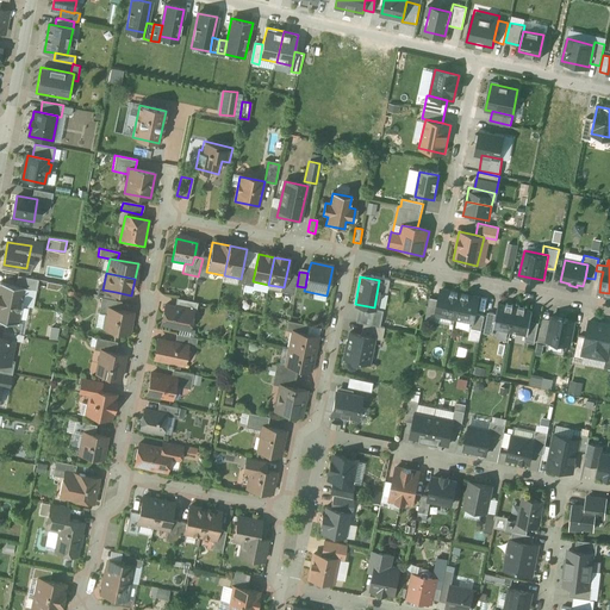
[(37,281),(16,278),(13,287),(23,290),(36,292),(37,281)]
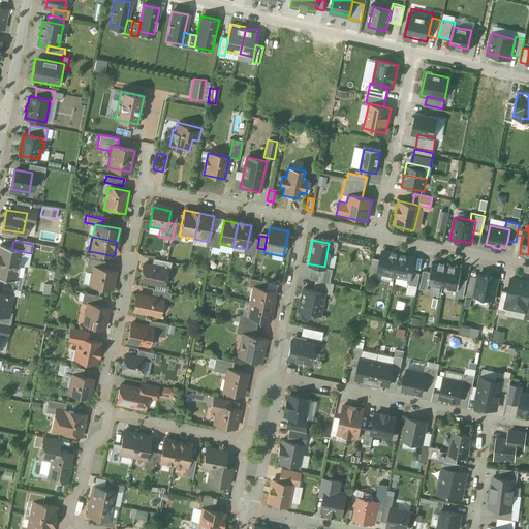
[(1,247),(0,250),(0,260),(18,265),(20,251),(11,249),(1,247)]
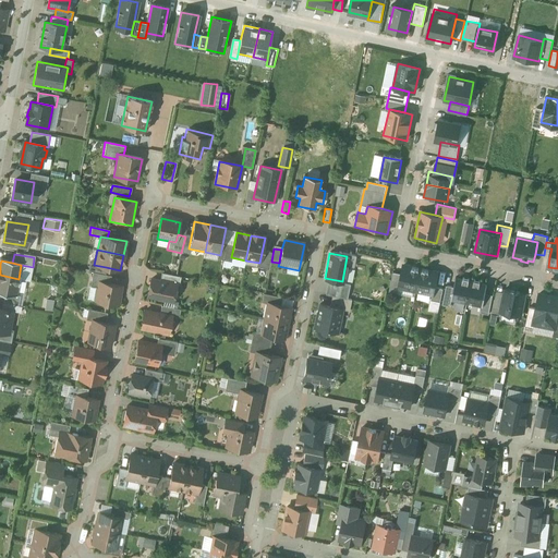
[(415,293),(422,266),(405,262),(402,274),(399,289),(415,293)]
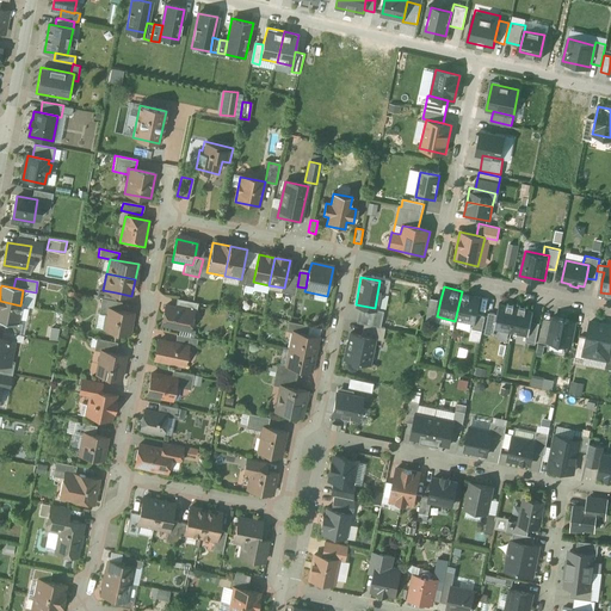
[(115,301),(116,292),(103,290),(98,289),(97,297),(102,298),(115,301)]
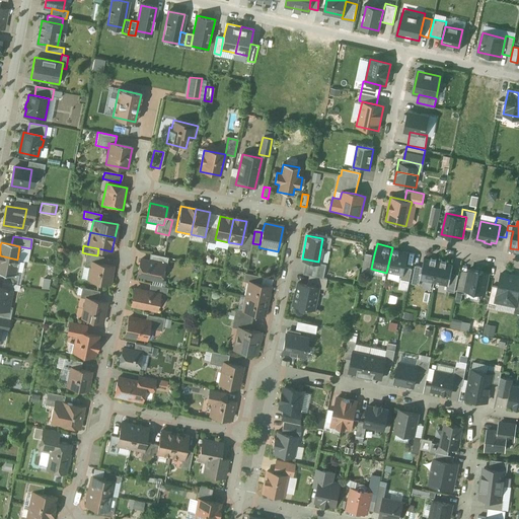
[(392,247),(386,273),(402,277),(404,267),(408,250),(392,247)]
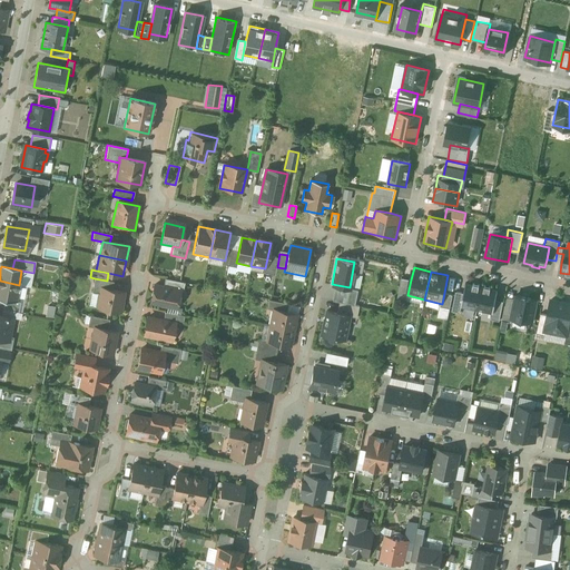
[(411,279),(402,277),(397,296),(406,298),(408,295),(411,279)]
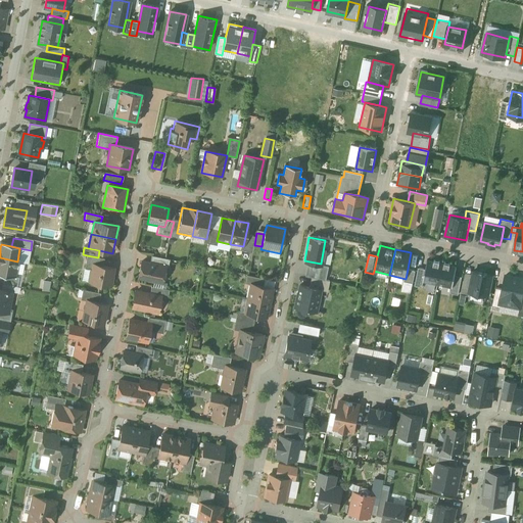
[(93,265),(101,267),(103,259),(98,257),(87,255),(84,269),(92,270),(93,265)]
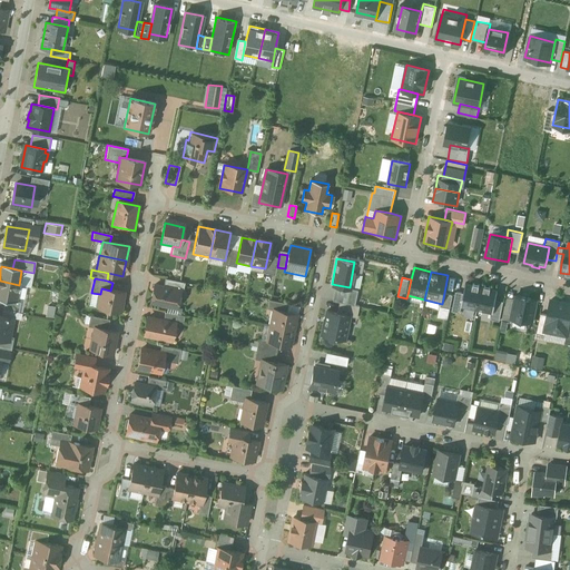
[(0,300),(16,303),(19,285),(0,281),(0,300)]
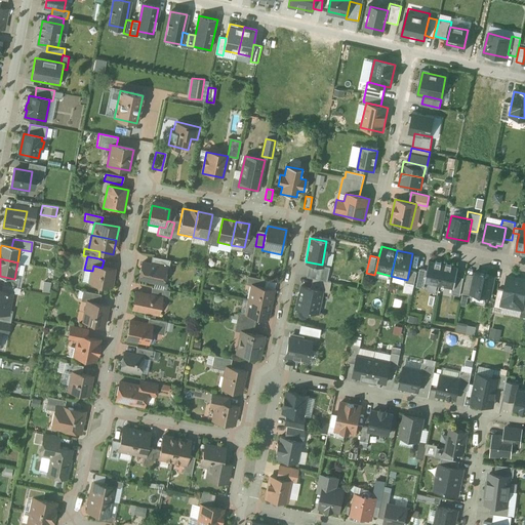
[(439,285),(444,264),(431,261),(429,271),(426,282),(439,285)]
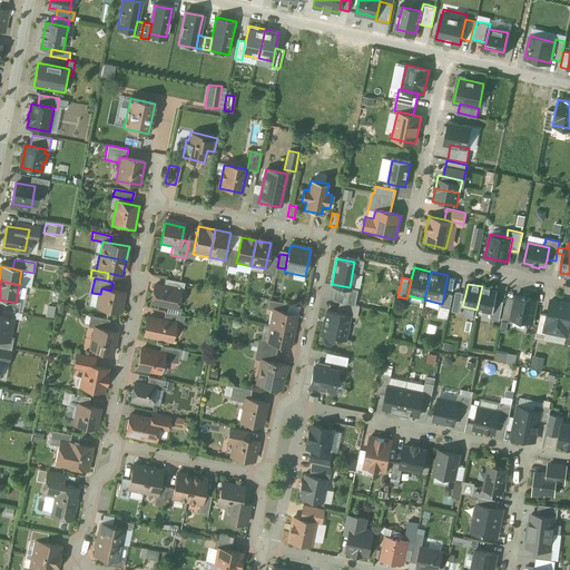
[(182,291),(155,285),(150,304),(177,310),(182,291)]
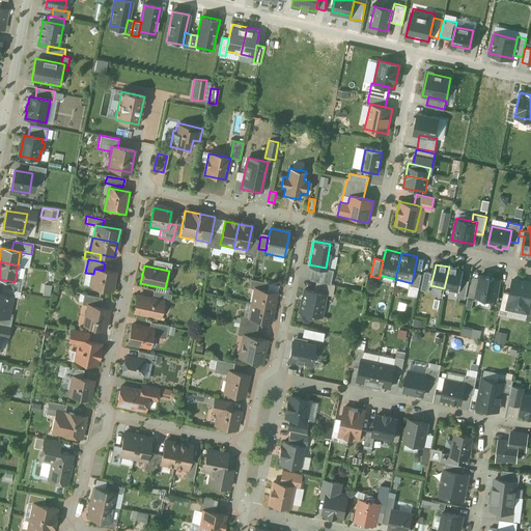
[(333,271),(312,267),(310,280),(330,284),(333,271)]
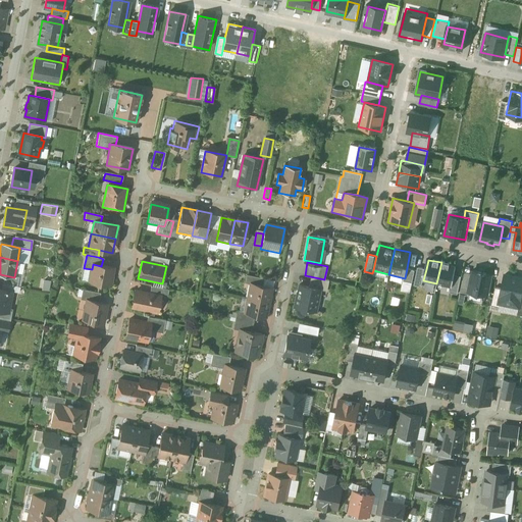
[(441,262),(436,283),(451,286),(453,274),(455,265),(441,262)]
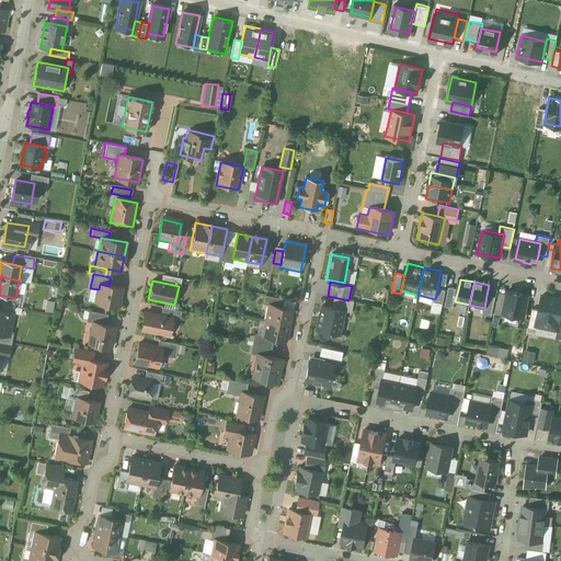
[(109,286),(100,284),(99,289),(95,304),(117,308),(122,288),(109,286)]
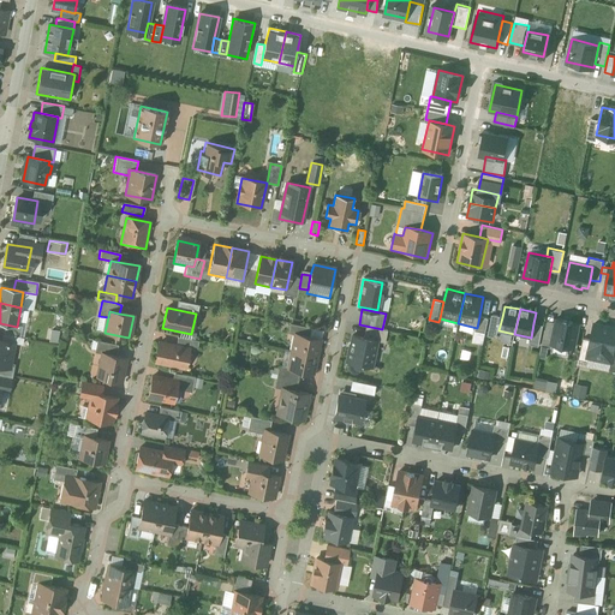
[(499,330),(502,317),(491,315),(488,335),(497,338),(499,330)]
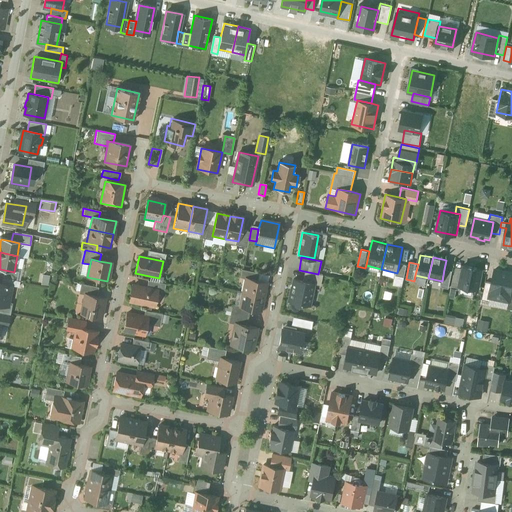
[(399,263),(397,273),(396,275),(404,276),(406,265),(399,263)]
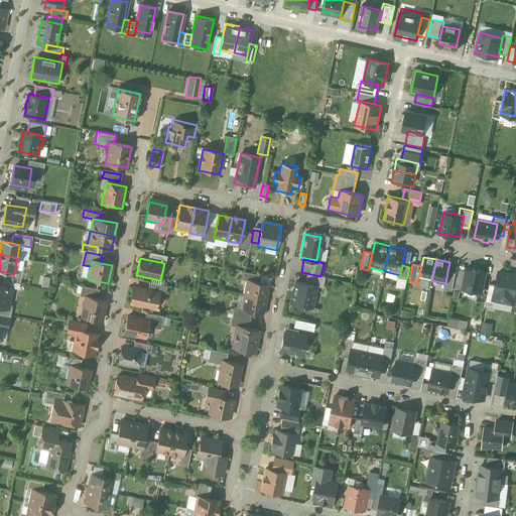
[(466,267),(462,289),(483,294),(488,271),(466,267)]
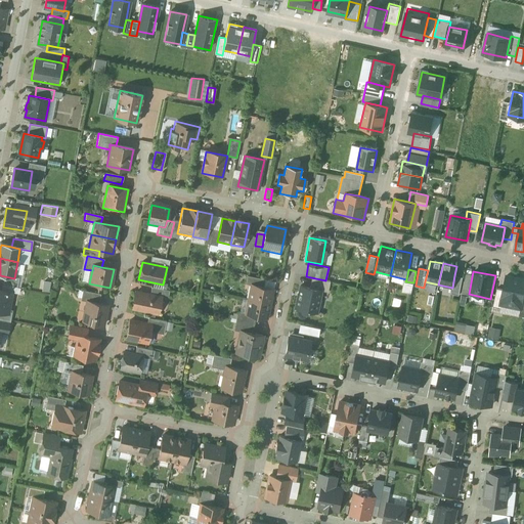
[(523,276),(506,273),(498,304),(521,308),(523,293),(523,276)]
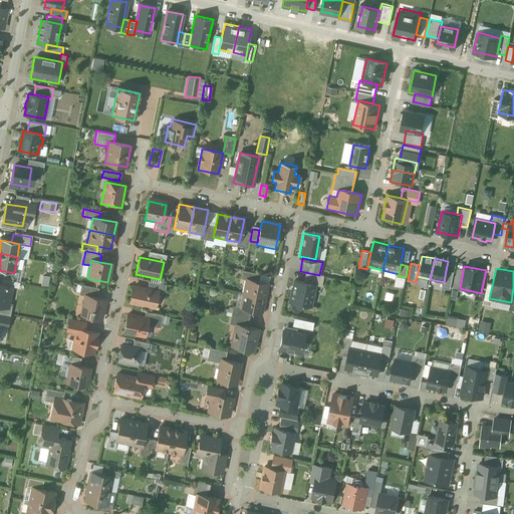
[(247,278),(259,281),(260,274),(243,270),(241,278),(247,279),(247,278)]
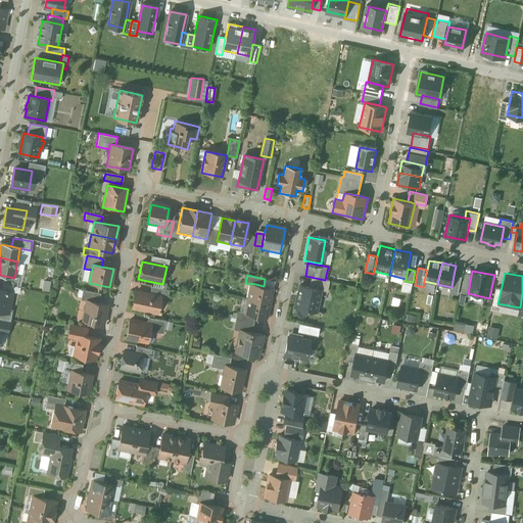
[(462,276),(454,275),(452,287),(450,292),(458,294),(462,276)]
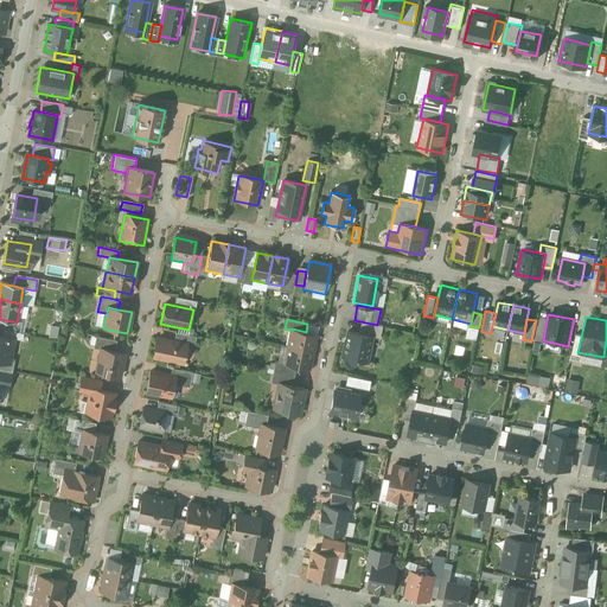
[(340,357),(365,363),(371,338),(378,340),(382,327),(358,321),(356,332),(347,331),(340,357)]
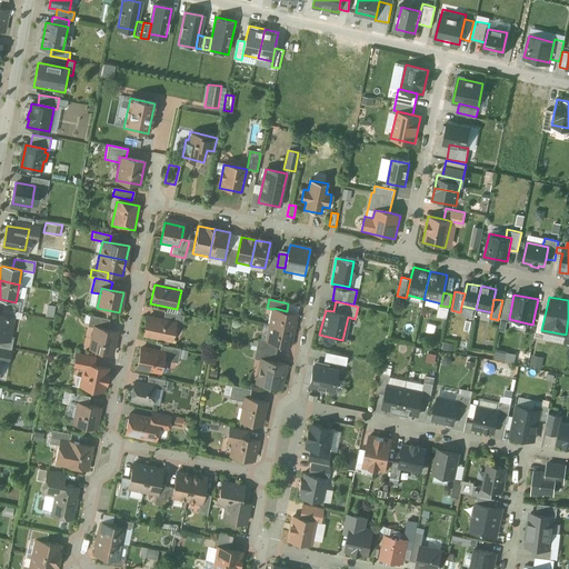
[(270,325),(292,329),(297,313),(287,311),(273,308),(273,309),(270,325)]
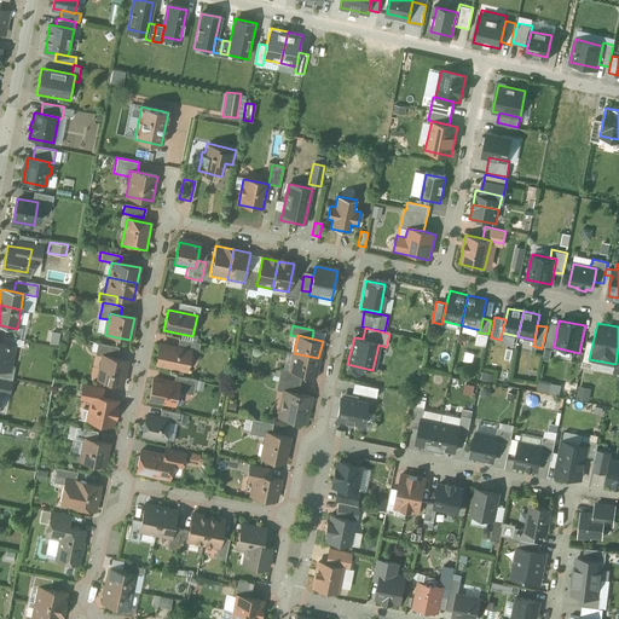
[(15,346),(0,342),(0,368),(10,370),(11,366),(15,346)]
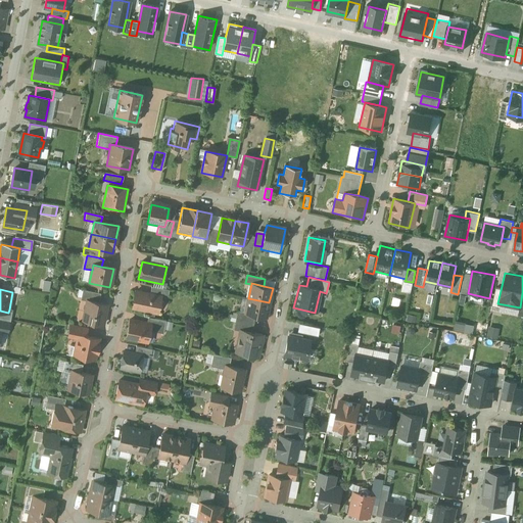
[(87,300),(95,302),(96,294),(83,291),(81,299),(87,300)]
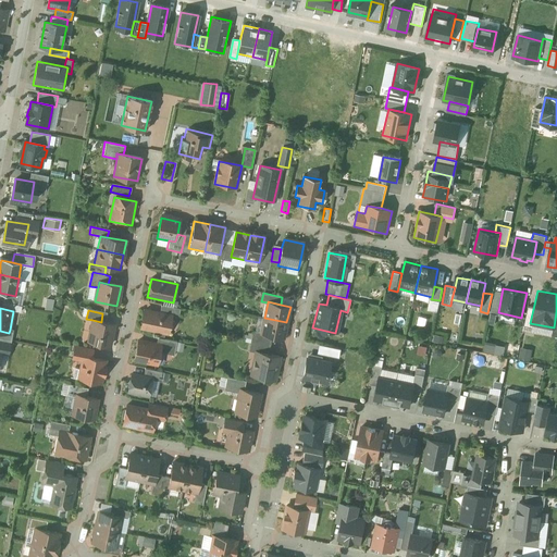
[(171,317),(144,311),(140,330),(166,335),(171,317)]
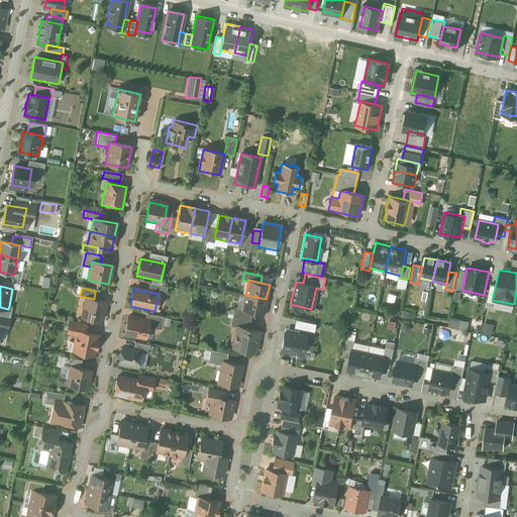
[(263,313),(266,299),(245,295),(242,308),(242,309),(252,311),(263,313)]
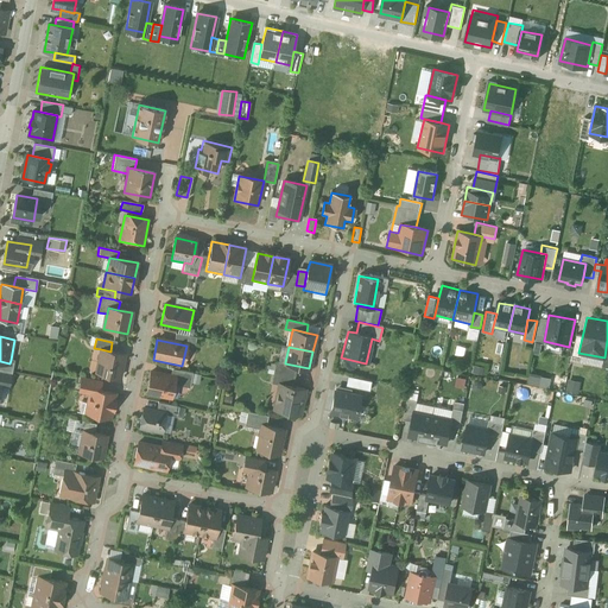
[(111,352),(101,349),(96,373),(119,378),(124,354),(111,352)]
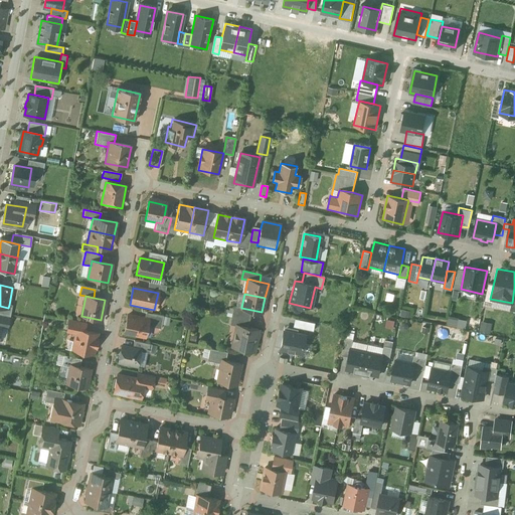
[(0,306),(0,315),(10,318),(13,305),(9,305),(8,308),(0,306)]
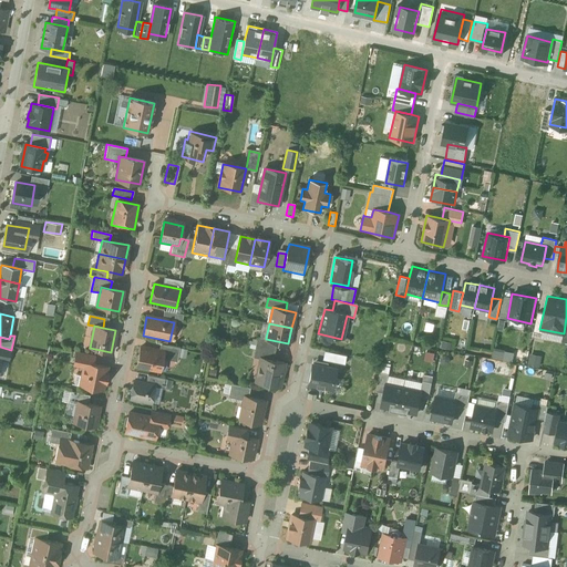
[(266,338),(259,337),(257,338),(256,344),(276,349),(277,341),(266,339),(266,338)]
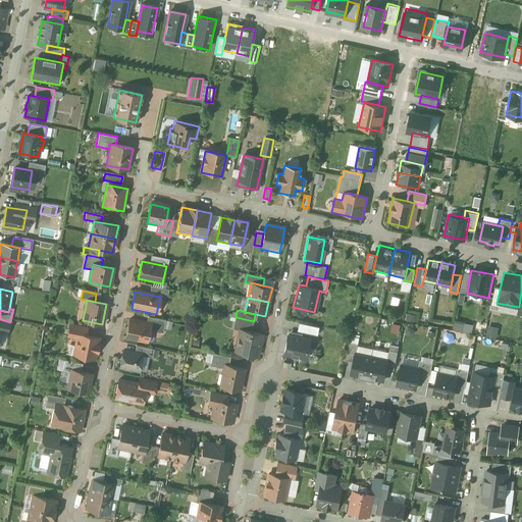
[(150,324),(148,330),(161,333),(164,321),(145,317),(144,323),(150,324)]
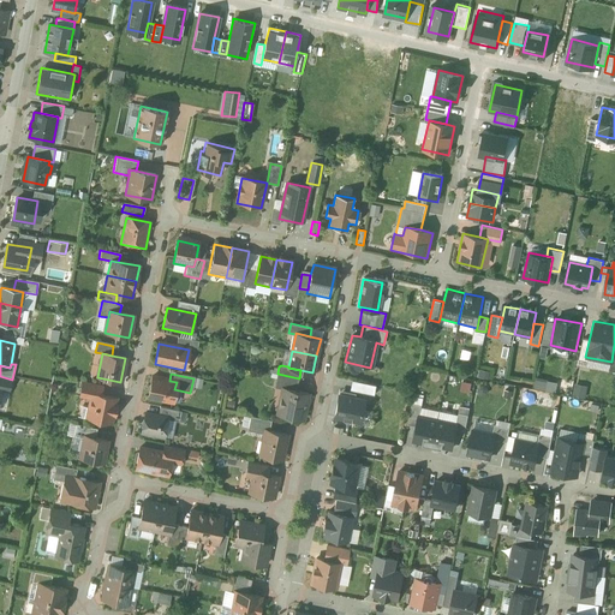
[(299,378),(278,374),(275,387),(282,389),(284,388),(296,390),(299,378)]
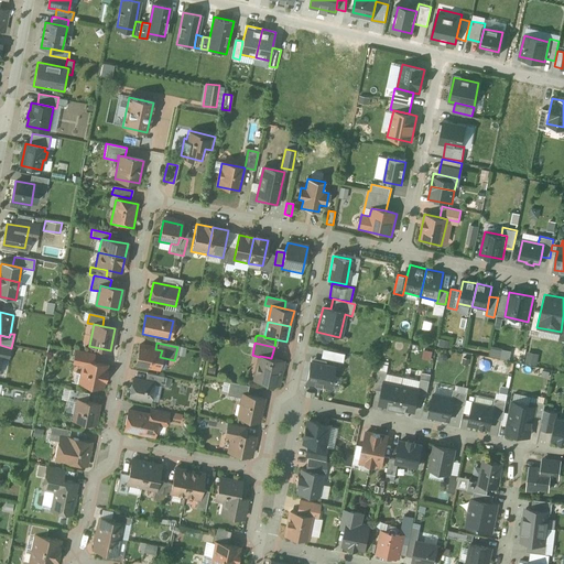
[(0,357),(9,359),(11,348),(0,345),(0,357)]
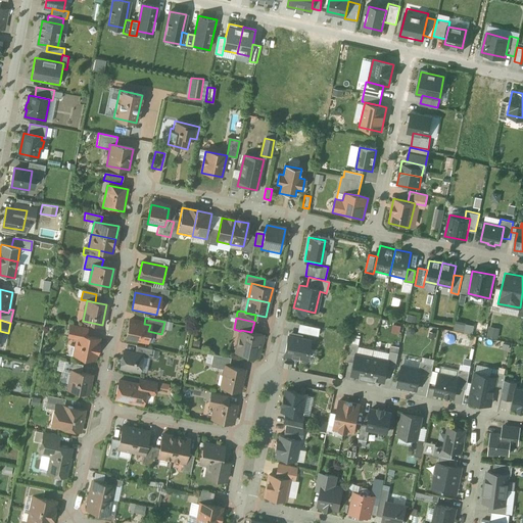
[(144,324),(129,321),(125,339),(146,343),(148,331),(150,325),(144,324)]
